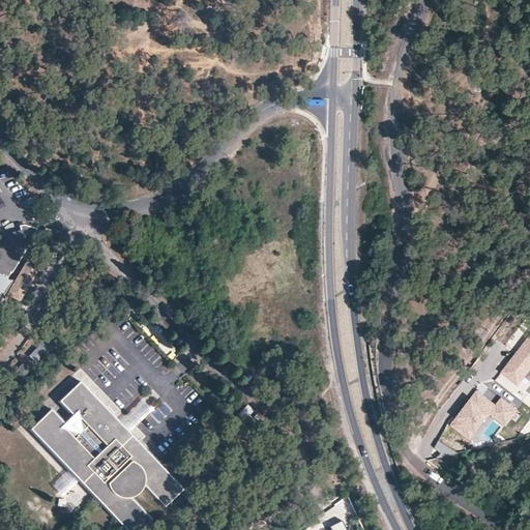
[(0,273),(7,278),(34,236),(54,242),(57,231),(46,228),(46,230),(25,225),(21,226),(22,230),(13,232),(5,240),(3,249),(0,247),(0,273)]
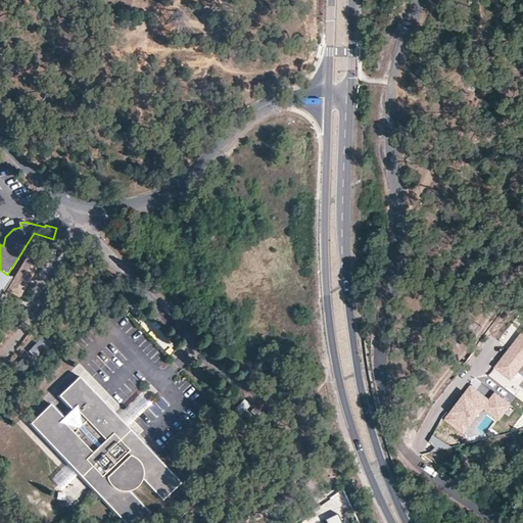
[(21,297),(42,264),(30,255),(15,280),(7,275),(0,270),(0,299),(10,284),(12,285),(9,290),(21,297)]
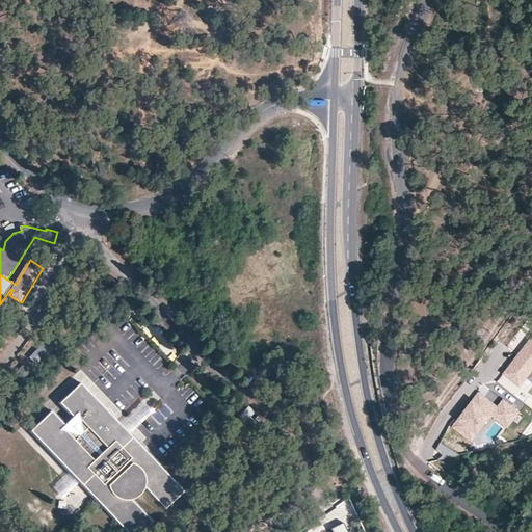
[(531,341),(502,381),(521,395),(531,378),(531,341)]
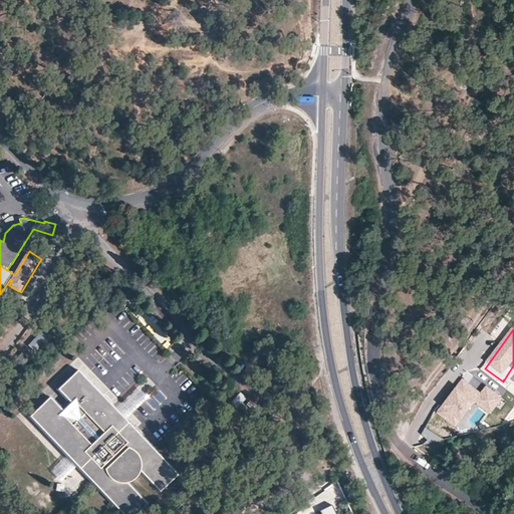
[(138,341),(153,357),(161,349),(146,333),(138,341)]
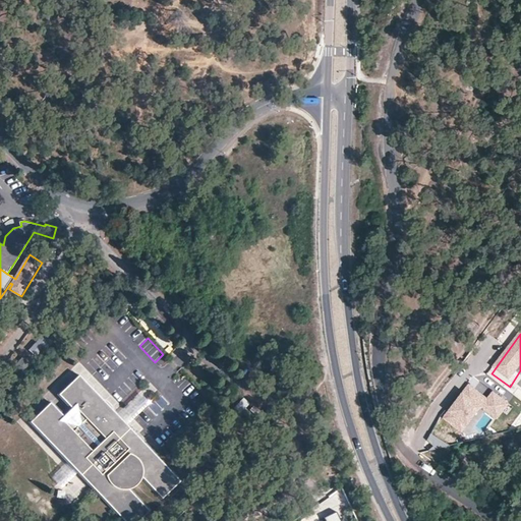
[(70,465),(74,460),(96,488),(94,489),(125,520),(142,520),(152,512),(143,503),(131,489),(143,478),(165,500),(183,481),(175,473),(124,422),(118,427),(114,423),(114,418),(114,413),(113,409),(111,407),(108,403),(104,402),(78,377),(59,397),(70,410),(62,418),(49,406),(31,424),(70,465)]
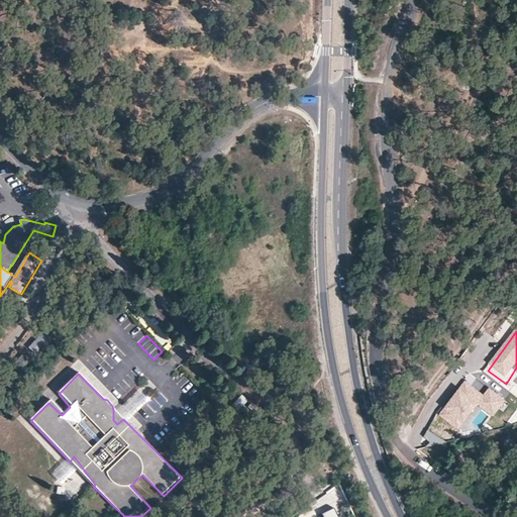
[(506,401),(491,390),(485,397),(468,383),(443,414),(461,428),(481,403),(495,415),(506,401)]
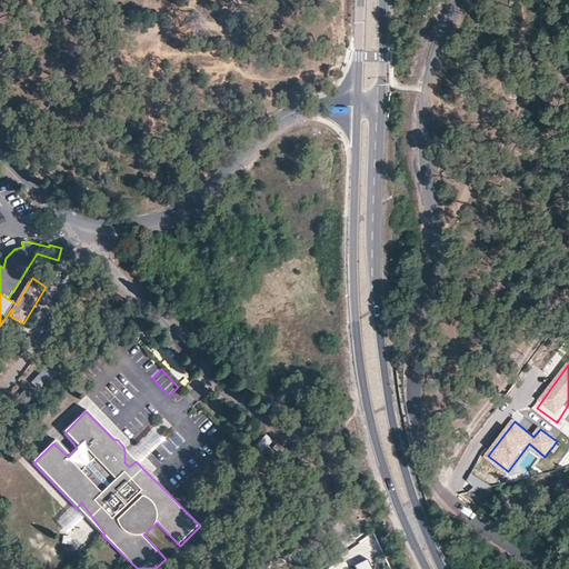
[(152,428),(128,451),(141,465),(166,441),(152,428)]
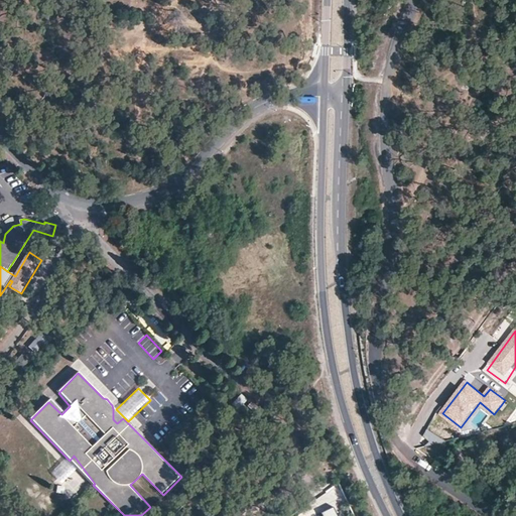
[(226,411),(233,417),(248,399),(242,393),(226,411)]
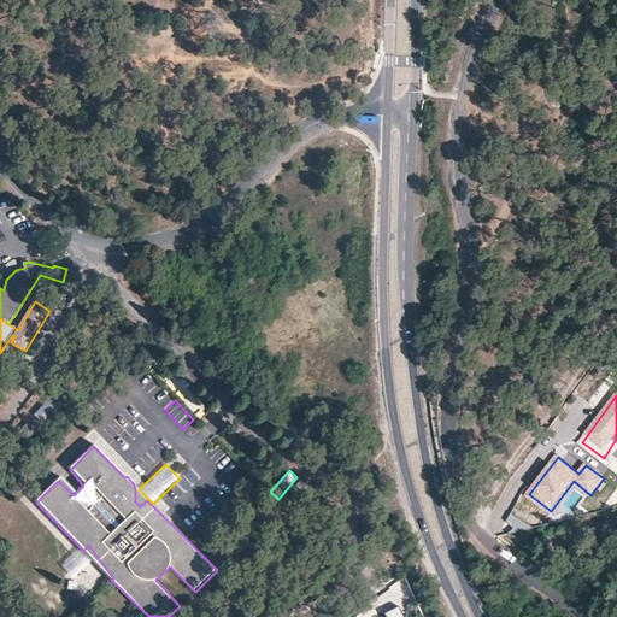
[(135,495),(135,501),(140,506),(147,500),(135,489),(135,495)]
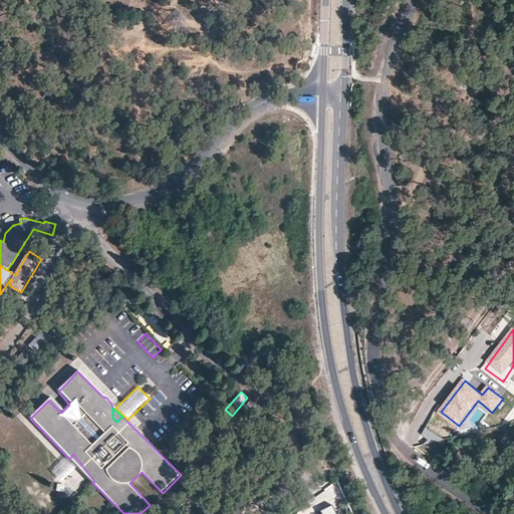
[(434,441),(440,431),(430,424),(424,435),(434,441)]
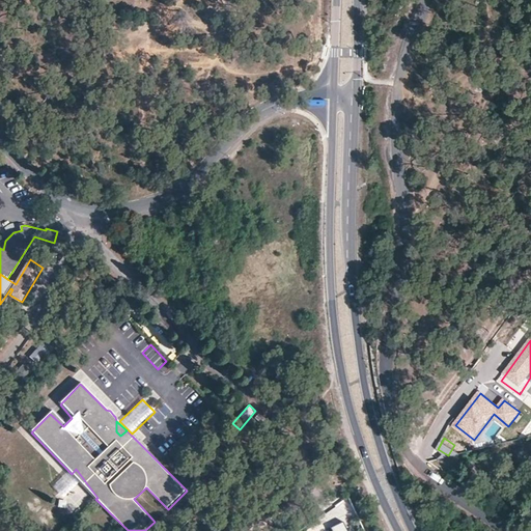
[(352,530),(346,521),(332,529),(332,530),(352,530)]
